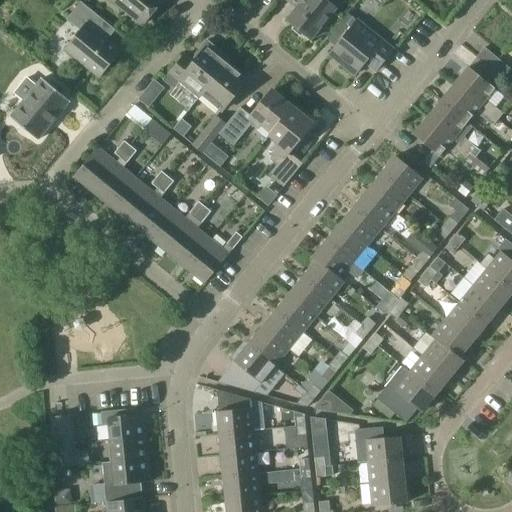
[(120,0),(125,4),(123,8),(142,23),(160,0),(120,0)]
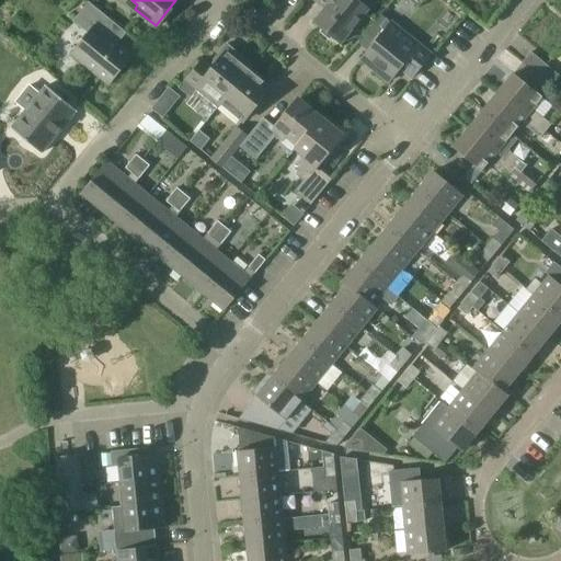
[(311,0),(323,10),(315,21),(341,43),(369,9),(357,0),(311,0)]
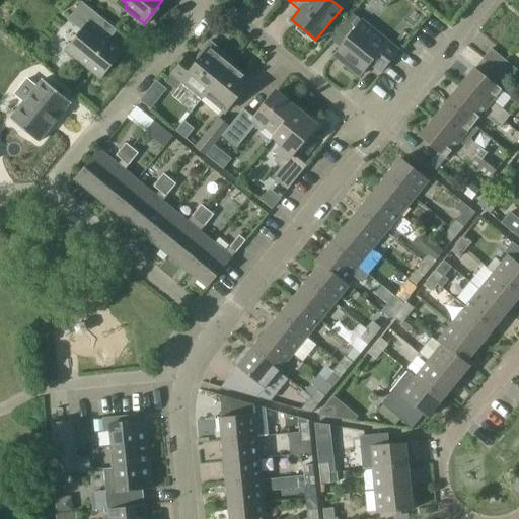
[(100,78),(123,51),(109,40),(117,30),(81,1),(67,19),(81,30),(66,50),(100,78)]
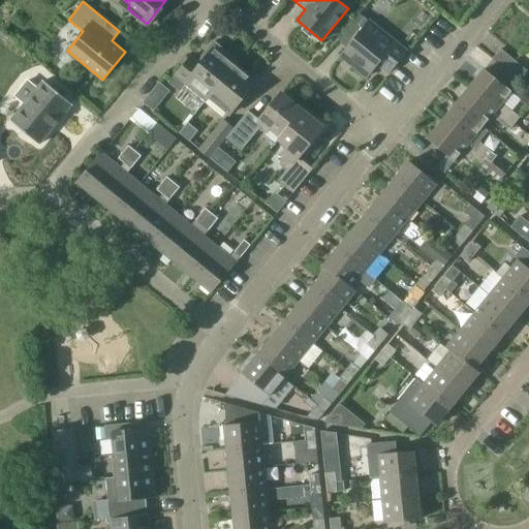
[(379,28),(373,35),(353,20),(343,33),(353,40),(341,56),(367,76),(376,65),(387,75),(408,51),(395,40),(394,41),(379,28)]
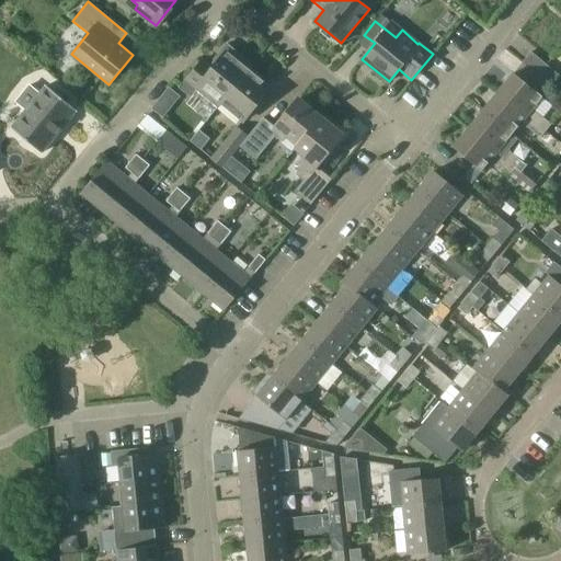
[(190,95),(197,86),(220,104),(249,69),(252,65),(226,43),(214,58),(217,61),(212,67),(202,58),(179,87),(190,95)]
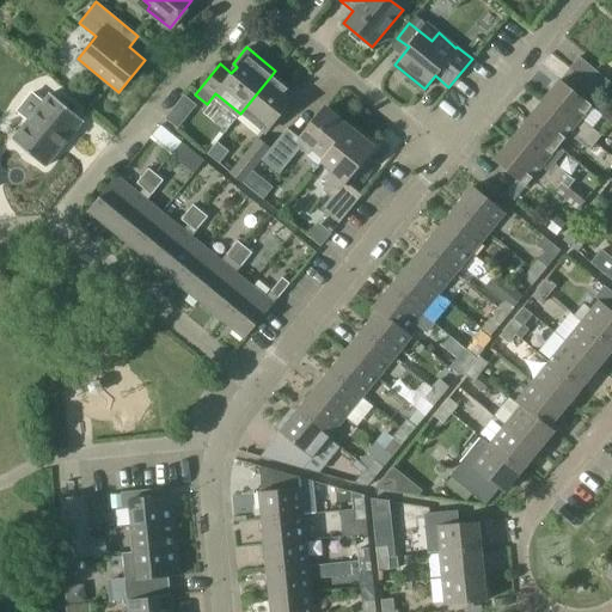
[(569,68),(567,71),(594,92),(605,79),(579,56),(569,69),(569,68)]
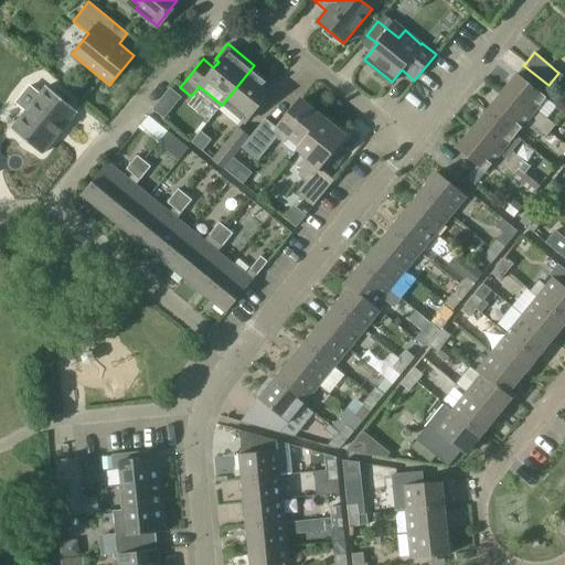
[(251,70),(222,105),(244,123),(272,87),(251,70)]
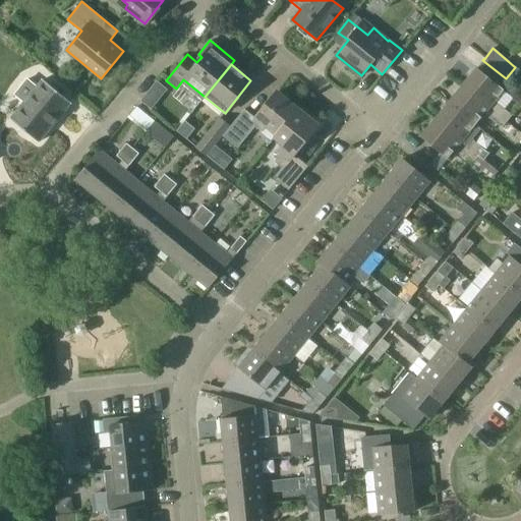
[(475,68),(461,85),(489,108),(503,91),(475,68)]
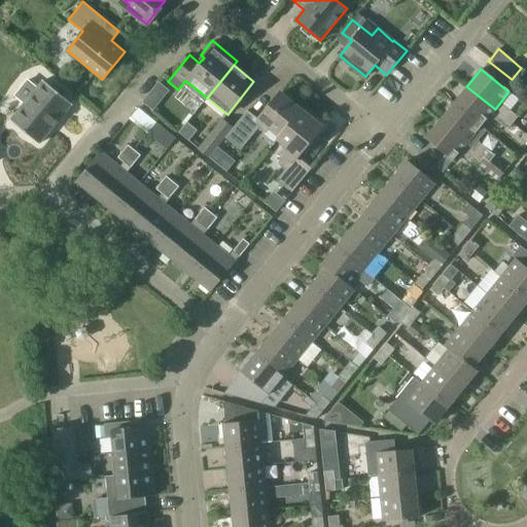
[(39,145),(72,105),(41,80),(36,86),(27,79),(13,96),(23,103),(9,120),(39,145)]
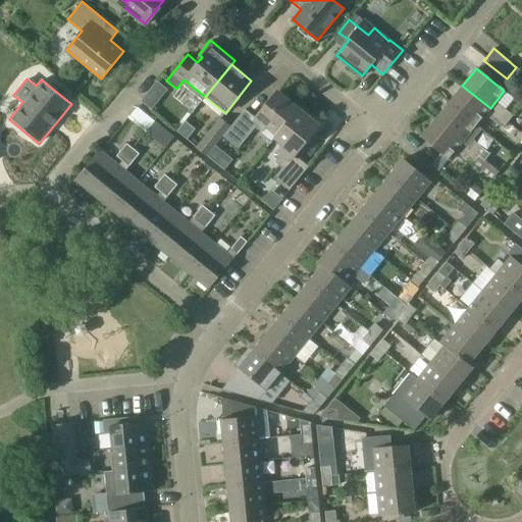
[(448,103),(476,125),(485,114),(490,108),(462,86),(448,103)]
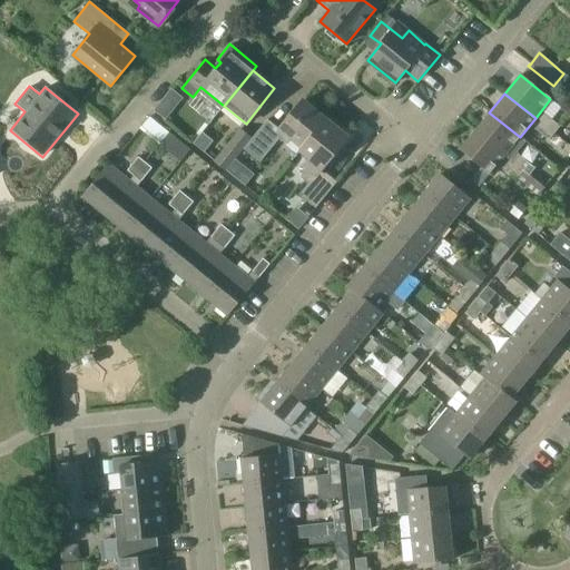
[(301,149),(325,119),(302,100),(279,129),(267,119),(244,148),(259,161),(279,138),(286,144),(291,138),(302,146),(300,149),(301,149)]
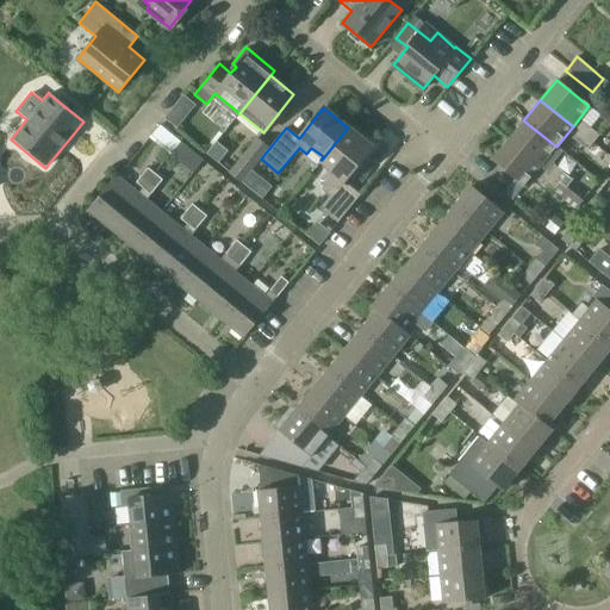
[(579,119),(573,126),(592,143),(598,135),(579,119)]
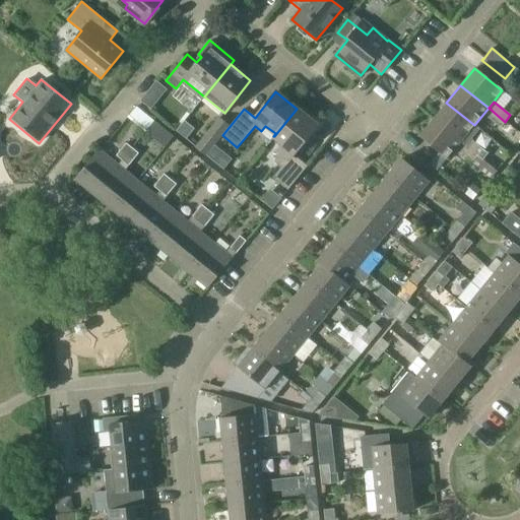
[(433,120),(460,142),(466,135),(474,125),(446,103),(433,120)]
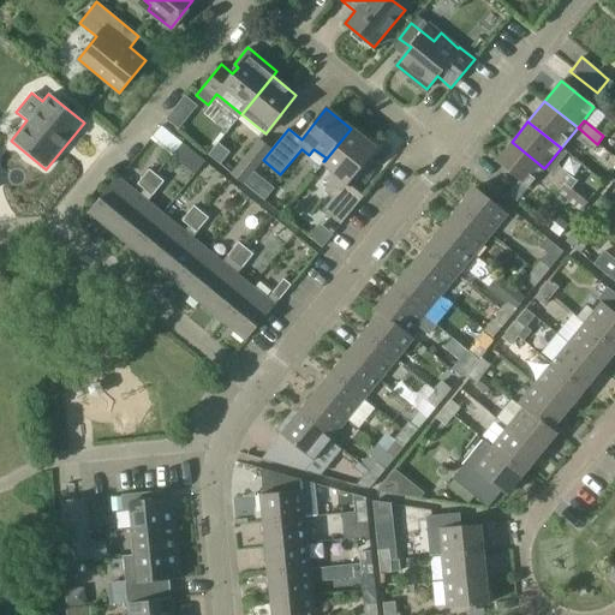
[(578,127),(572,135),(592,151),(597,144),(578,127)]
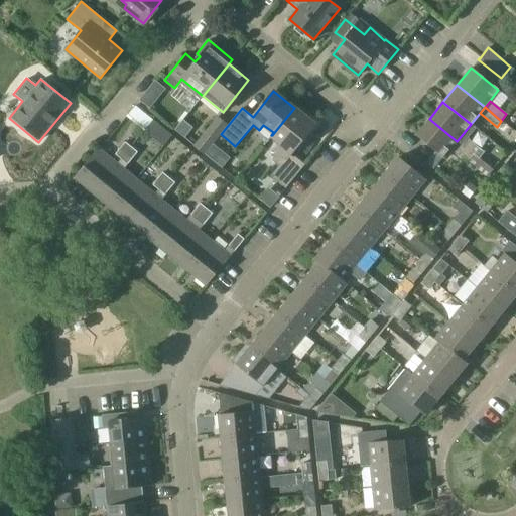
[(294,108),(272,135),(281,143),(273,153),(272,161),(278,166),(271,176),(285,187),(304,164),(290,153),(314,124),(294,108)]
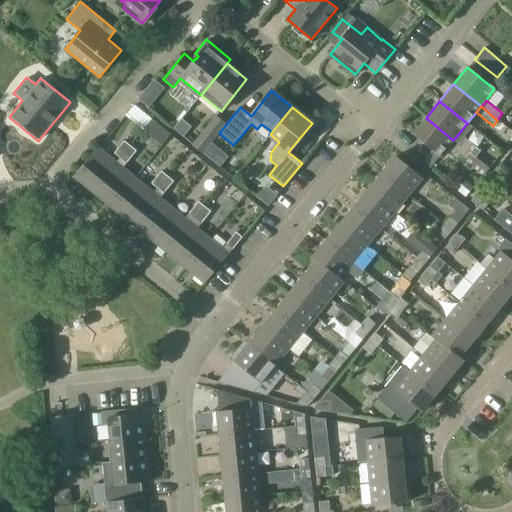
[(191,145),(202,153),(226,124),(216,115),(191,145)]
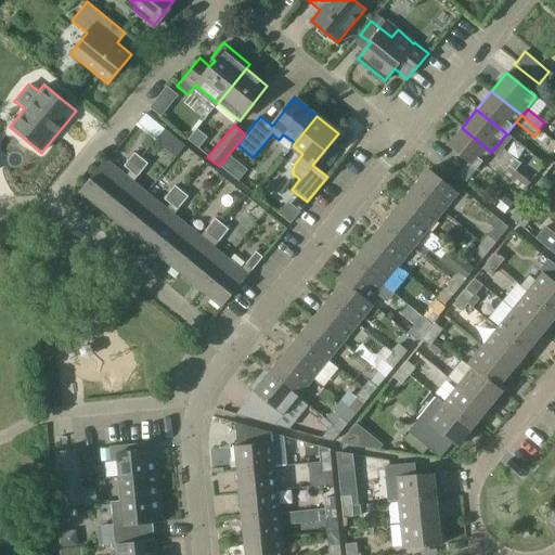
[(476,170),(487,158),(491,152),(462,128),(447,146),(476,170)]
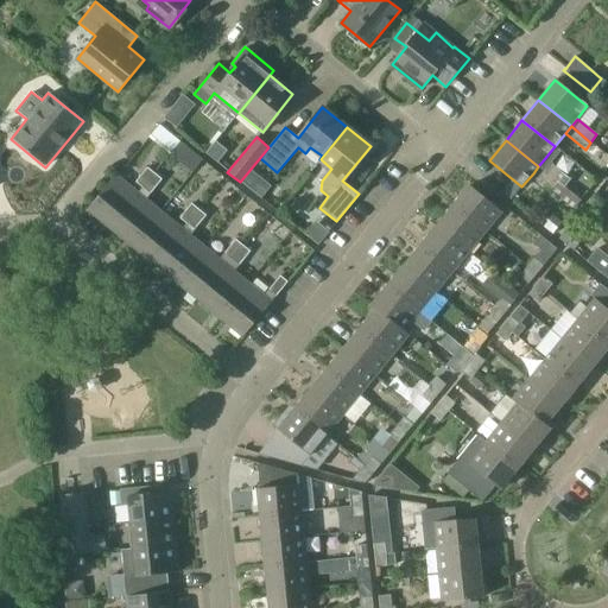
[(533,173),(544,183),(556,168),(549,162),(543,170),(538,166),(533,173)]
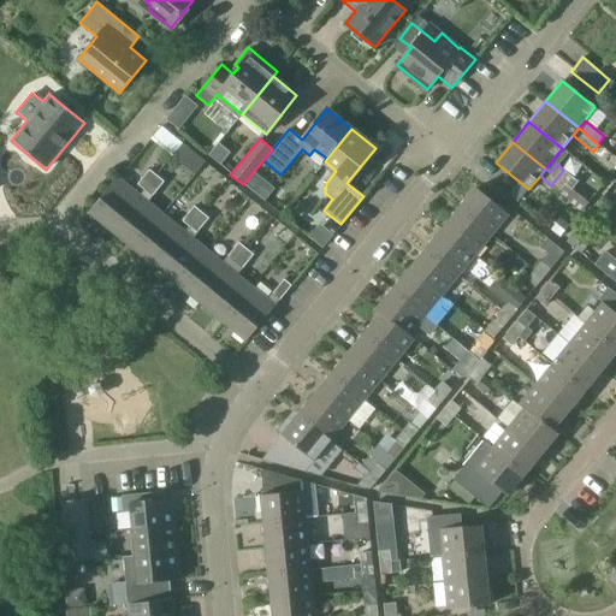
[(149,169),(137,184),(144,189),(155,175),(149,169)]
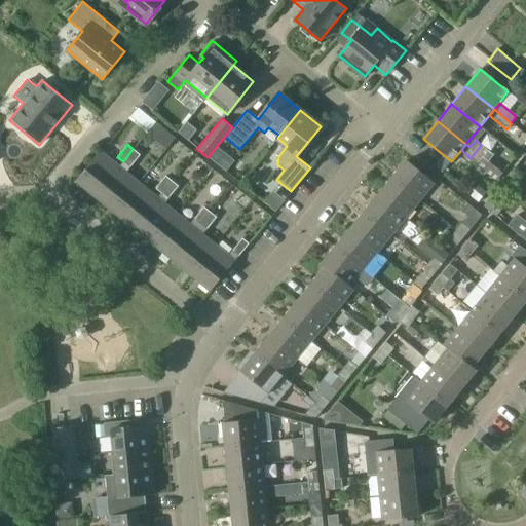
[(481,145),(471,158),(478,163),(483,157),(488,151),(481,145)]
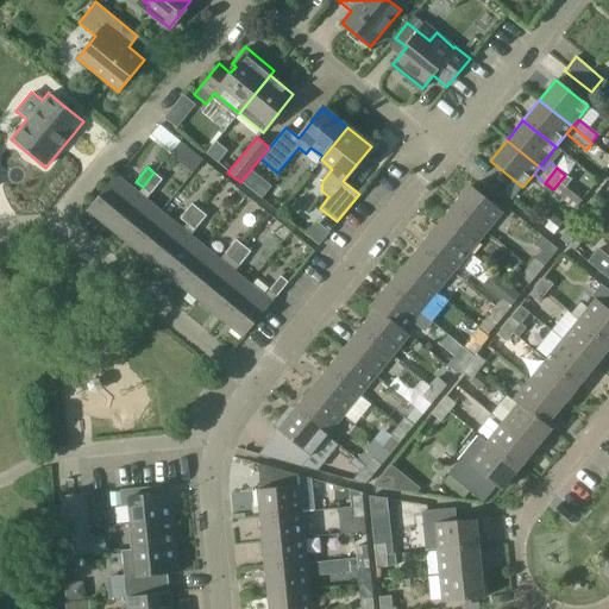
[(162,180),(154,173),(143,187),(138,193),(110,227),(132,245),(161,211),(146,199),(162,180)]
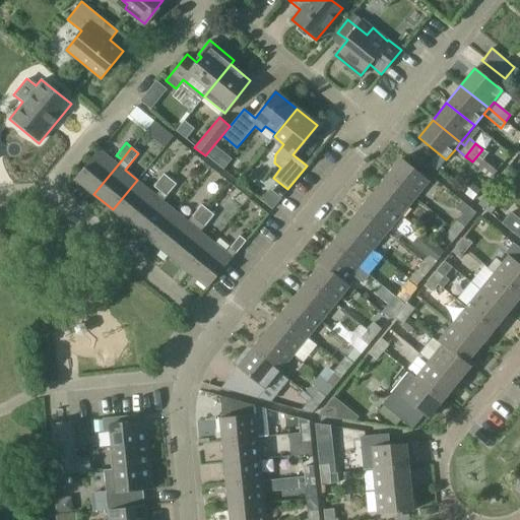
[(99,148),(74,178),(93,194),(118,165),(99,148)]
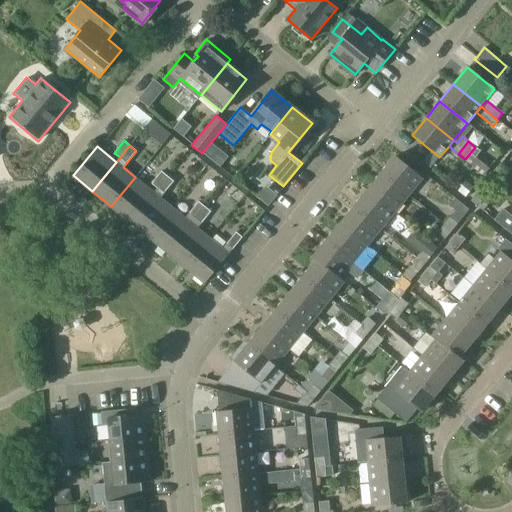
[(464,160),(483,176),(489,169),(470,153),(465,159),(464,160)]
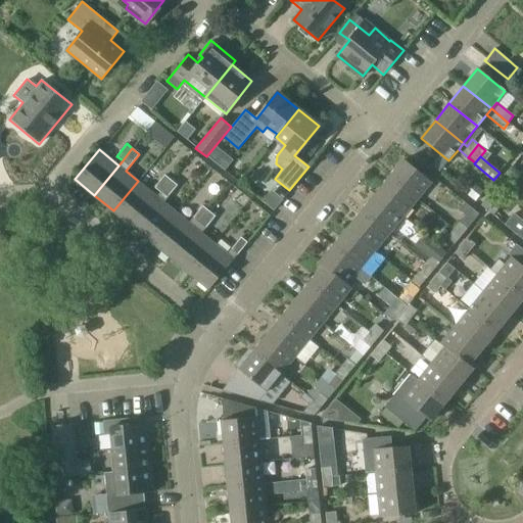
[(438,158),(432,165),(440,172),(446,164),(438,158)]
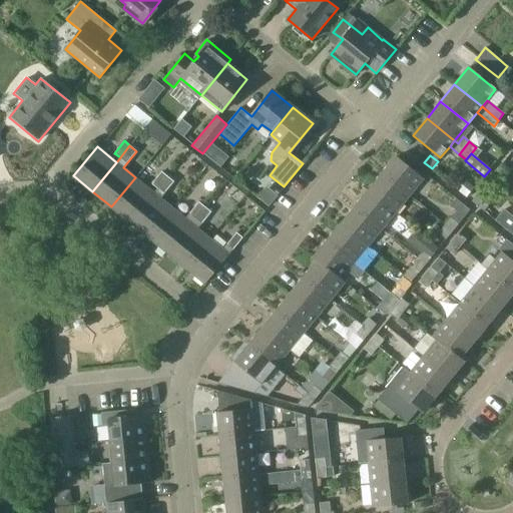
[(381,174),(408,196),(422,179),(395,157),(381,174)]
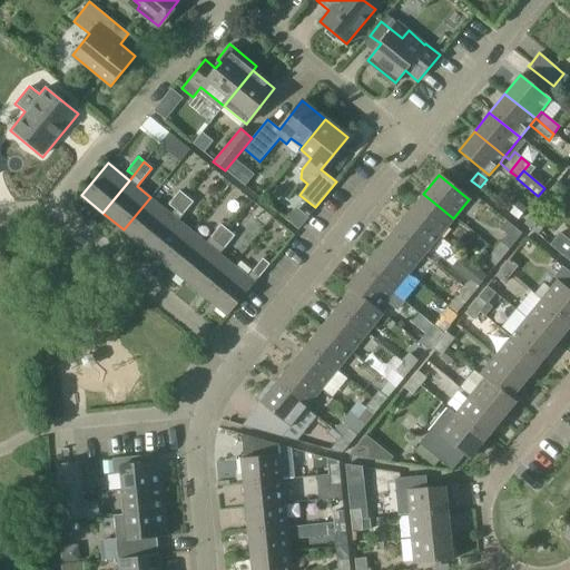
[(213,204),(225,212),(238,193),(226,185),(213,204)]
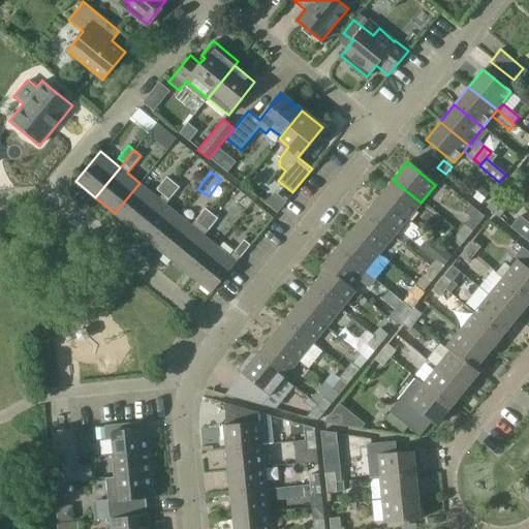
[(156,190),(162,194),(173,182),(166,177),(156,190)]
